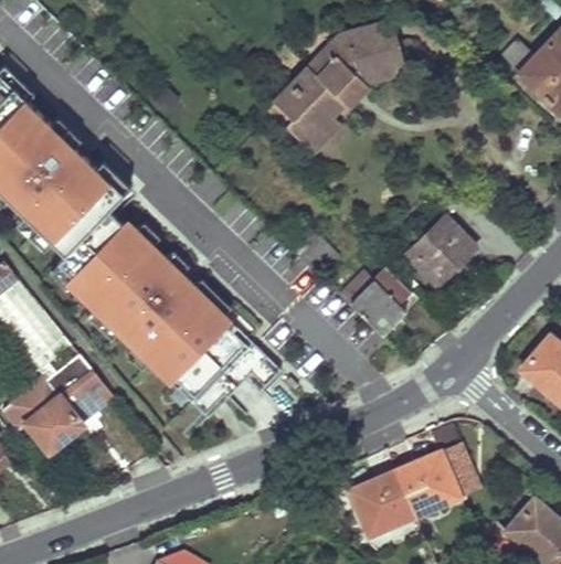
[(538,29),(559,8),(550,0),(533,0),(521,12),(538,29)]
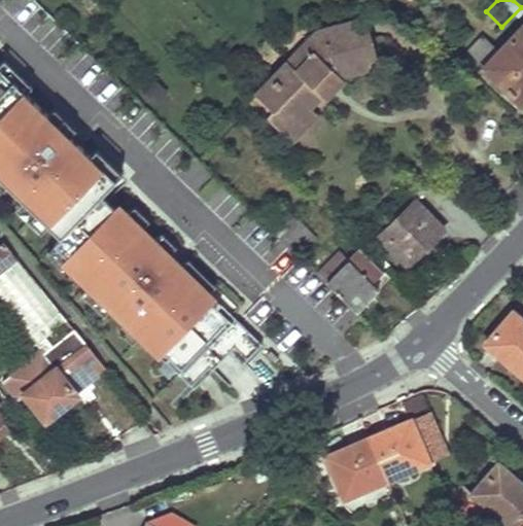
[(302,45),(339,81),(341,79),(339,75),(377,64),(363,18),(314,33),(302,45)]
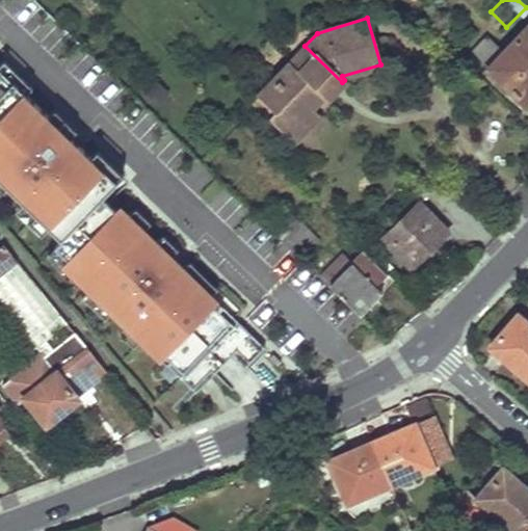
[(482,36),(476,44),(470,51),(487,67),(485,69),(524,103),(527,98),(527,26),(501,54),(482,36)]
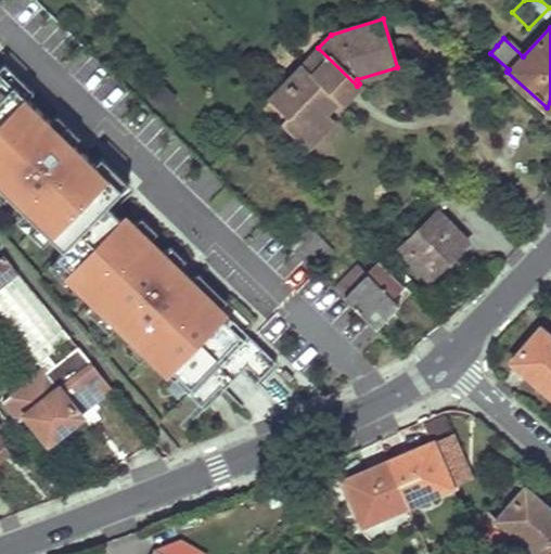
[(340,104),(357,86),(318,48),(268,100),(286,117),(280,124),(305,147),(331,119),(323,112),(329,105),(335,100),(340,104)]
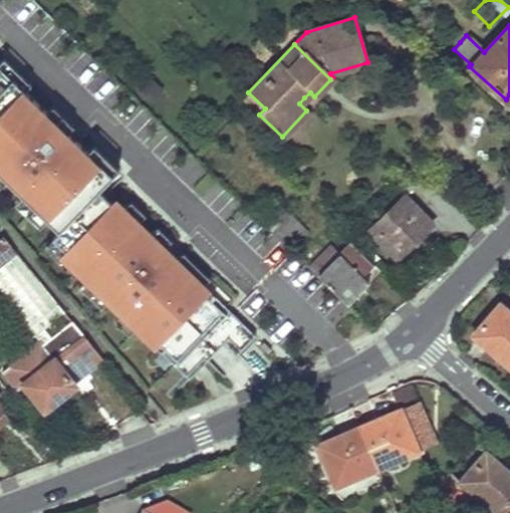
[(61,257),(189,378),(207,359),(191,343),(208,325),(238,353),(255,334),(114,201),(111,205),(98,192),(108,180),(93,166),(96,164),(58,124),(56,126),(43,115),(45,113),(10,79),(7,83),(0,76),(0,176),(59,232),(52,240),(65,252),(61,257)]
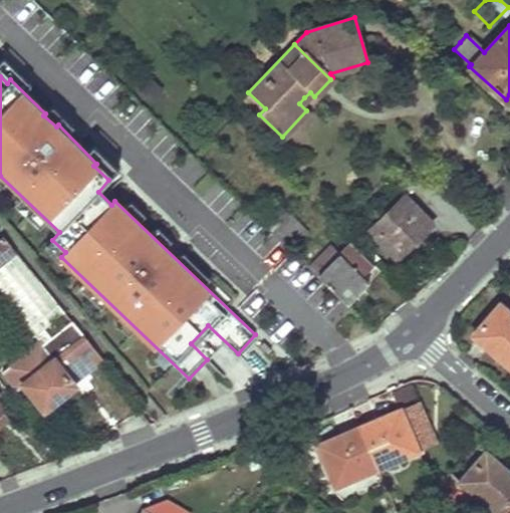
[(265,108),(248,92),(243,98),(259,114),(265,108)]
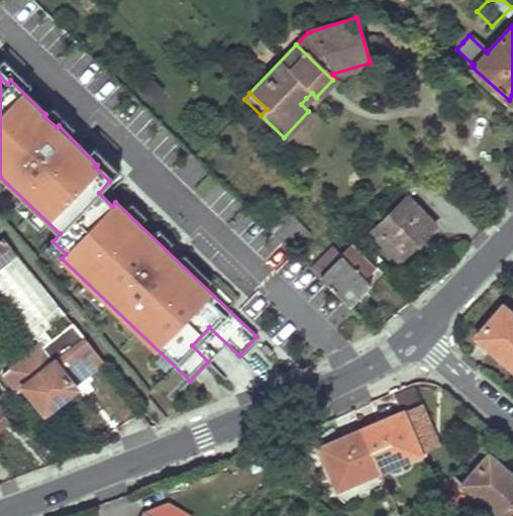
[(372,232),(386,245),(399,259),(434,222),(407,196),(372,232)]
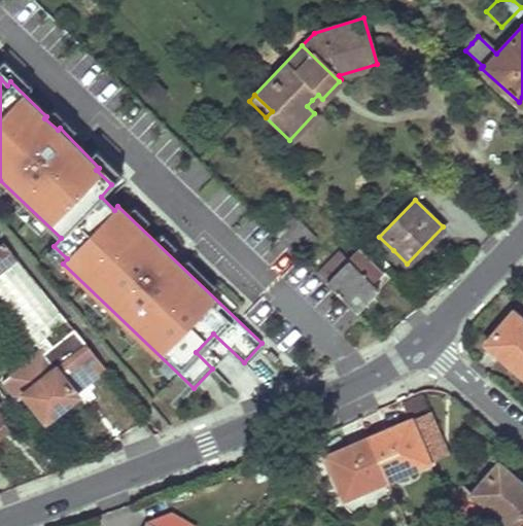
[(0,269),(14,258),(1,242),(0,243),(0,269)]
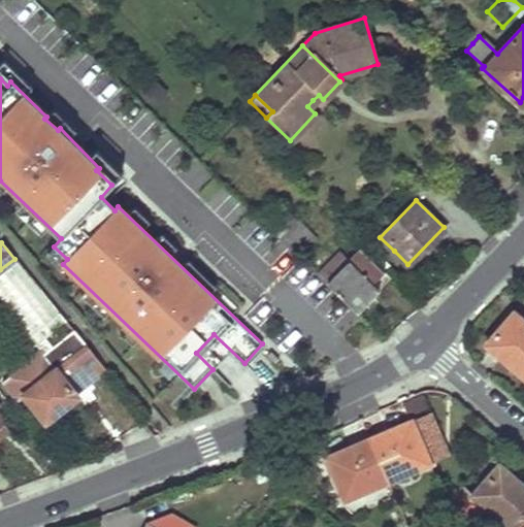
[(384,270),(360,246),(347,261),(326,283),(329,286),(348,303),(356,310),(371,294),(366,289),(384,270)]
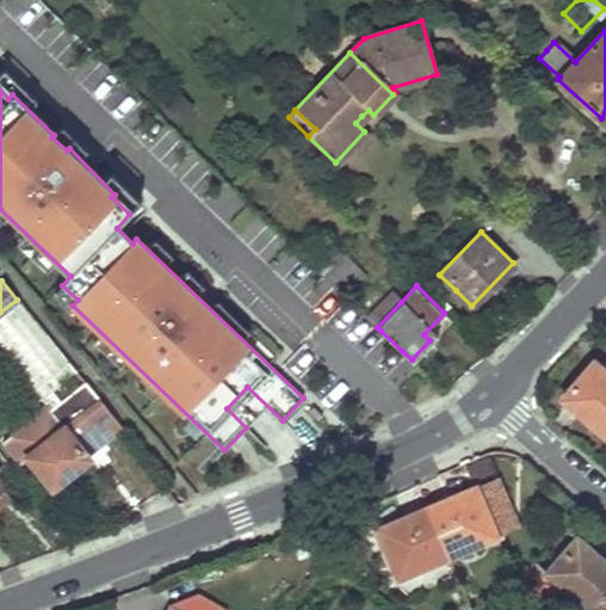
[(377,327),(401,302),(393,293),(369,319),(377,327)]
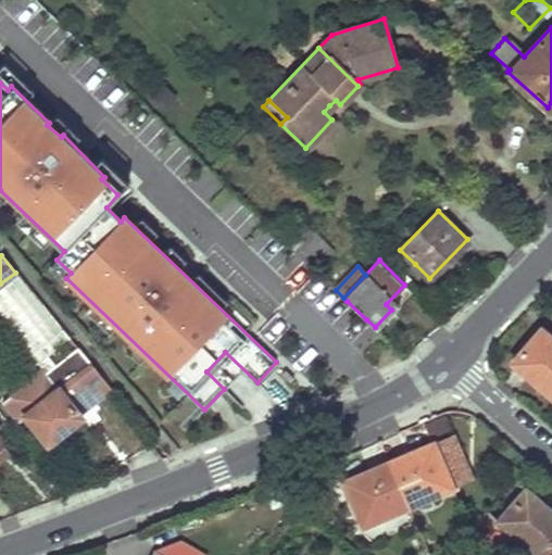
[(509,363),(518,371),(528,381),(531,377),(551,395),(551,343),(538,330),(509,363)]
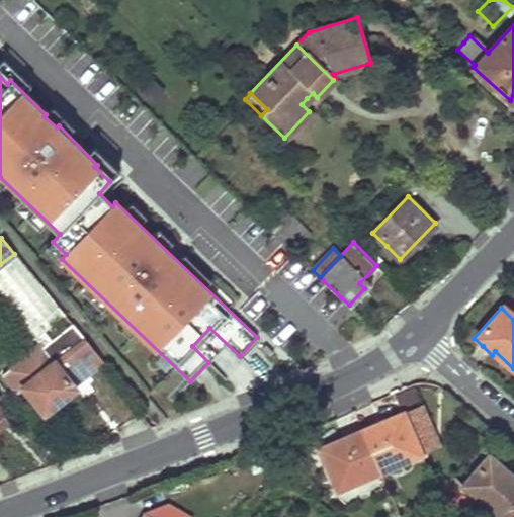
[(41,414),(73,389),(71,386),(75,382),(83,376),(84,378),(94,369),(101,363),(68,323),(38,346),(37,345),(1,374),(14,391),(19,386),(41,414)]
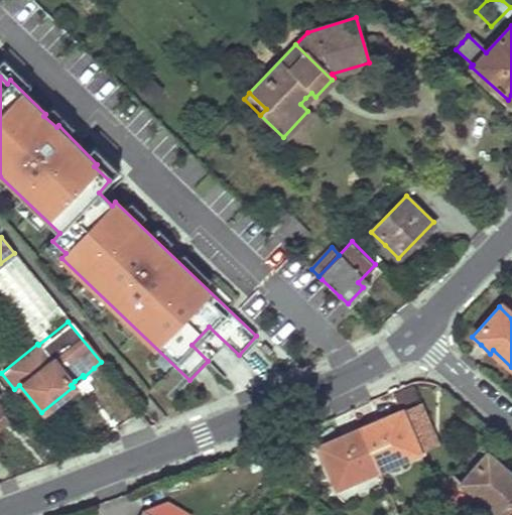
[(81,381),(100,428),(127,417),(108,370),(81,381)]
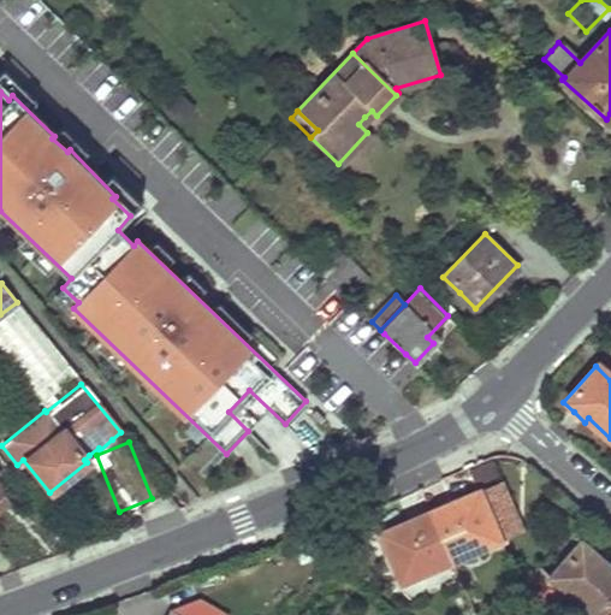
[(427,512),(449,561),(499,539),(492,524),(514,514),(500,480),(427,512)]
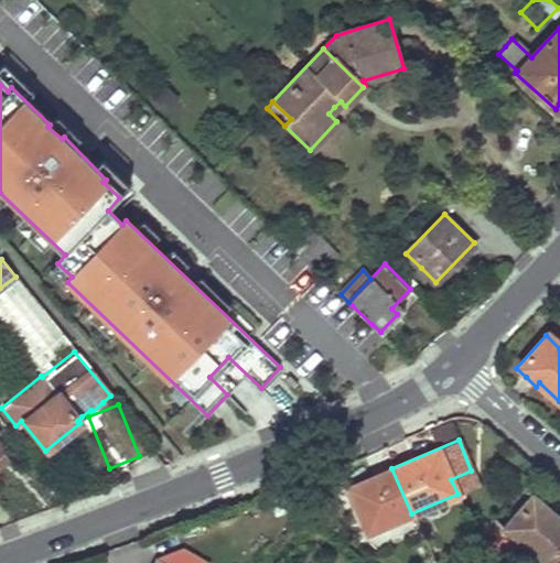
[(0,467),(9,461),(1,451),(0,452),(0,467)]
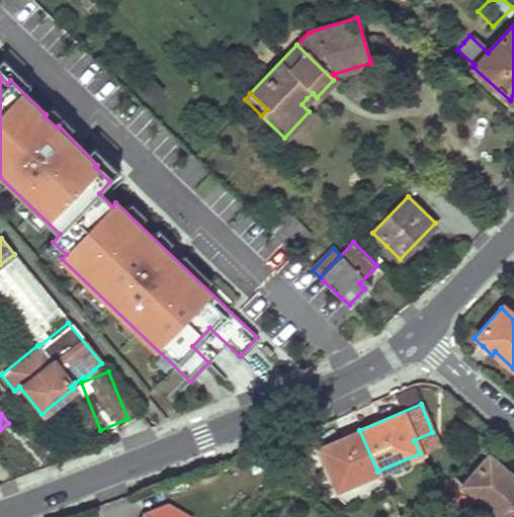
[(336,489),(377,471),(359,430),(319,447),(327,467),(336,489)]
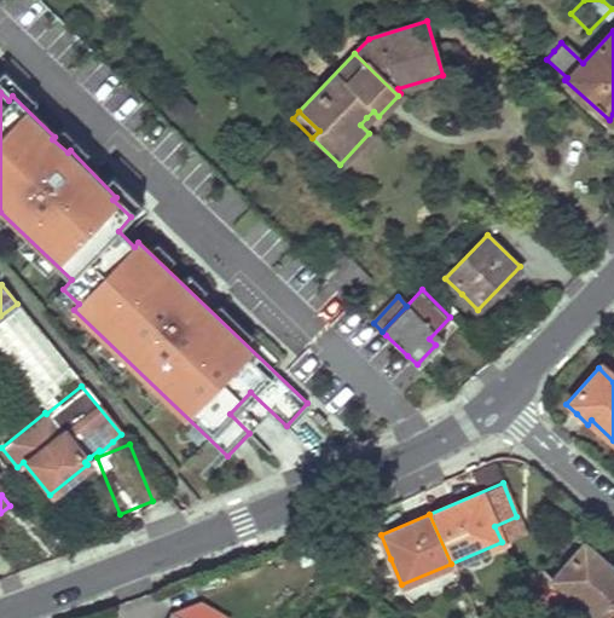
[(516,517),(494,526),(502,542),(523,532),(516,517)]
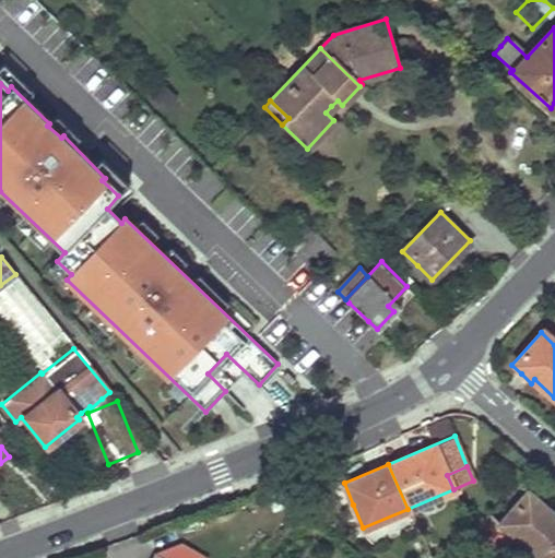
[(554,518),(524,491),(511,507),(497,523),(487,512),(469,534),(494,555),(512,534),(538,557),(547,557),(554,549),(554,518)]
